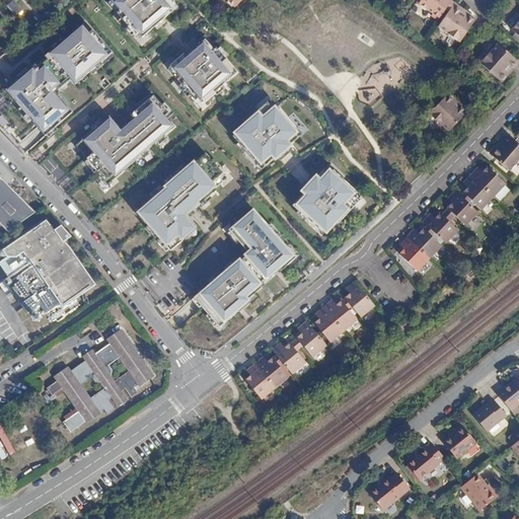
[(165,0),(116,0),(142,31),(171,6),(165,0)]
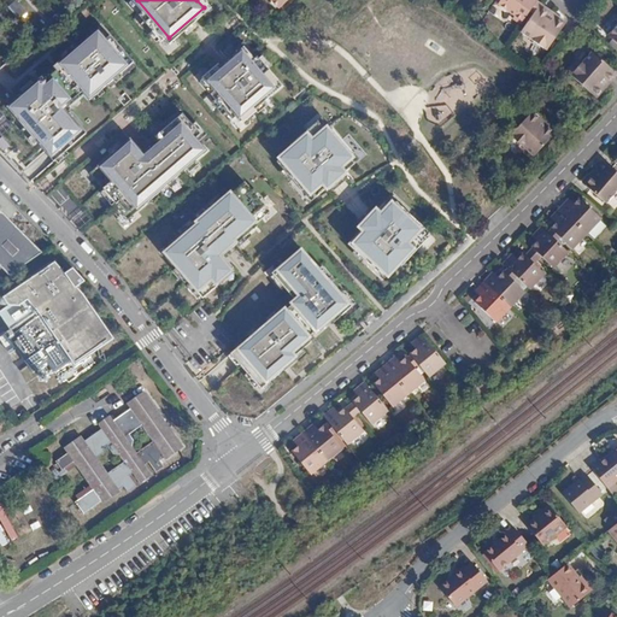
[(500,0),(498,4),(515,16),(523,22),(530,12),(536,3),(538,0),(500,0)]
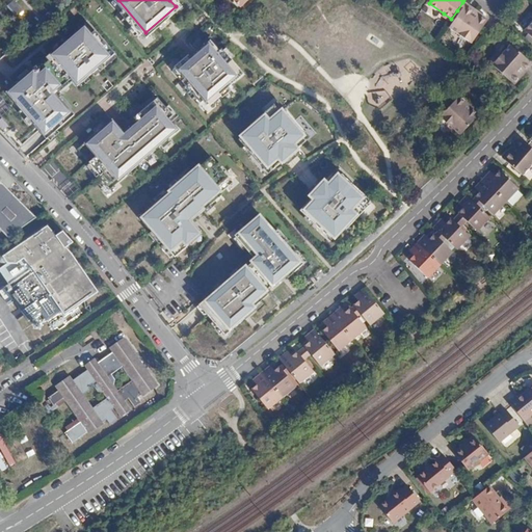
[(8,9),(20,14),(23,5),(11,1),(8,9)]
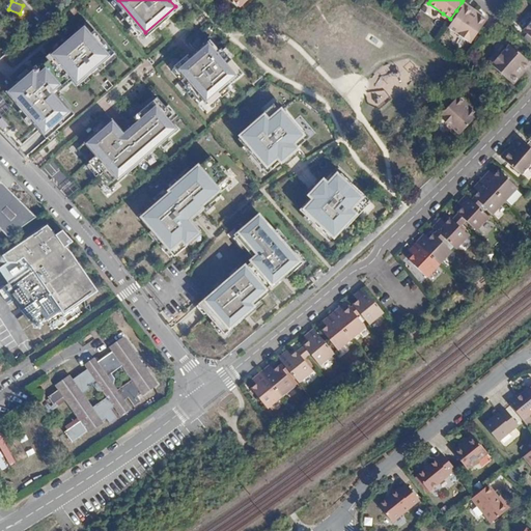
[(462,2),(456,10),(458,12),(463,7),(465,3),(462,2)]
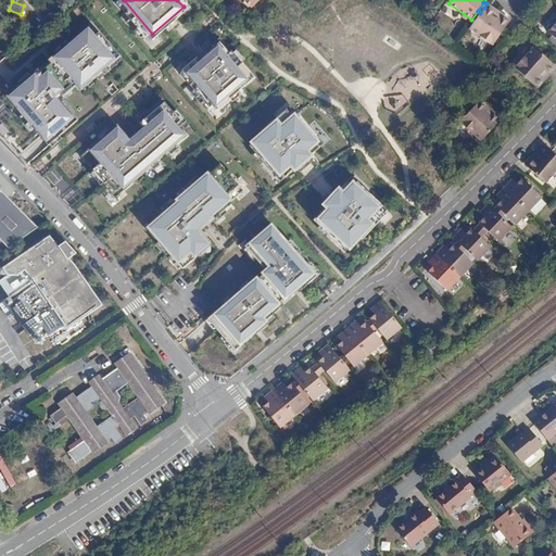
[(484,8),(500,19),(503,15),(487,3),(484,8)]
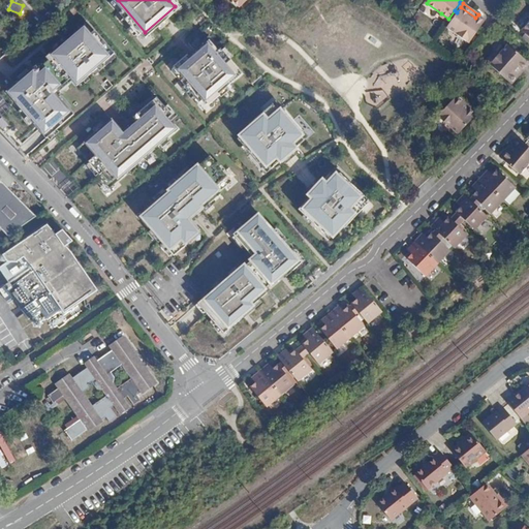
[(457,12),(446,27),(469,42),(484,23),(483,18),(478,14),(475,18),(461,7),(457,12)]
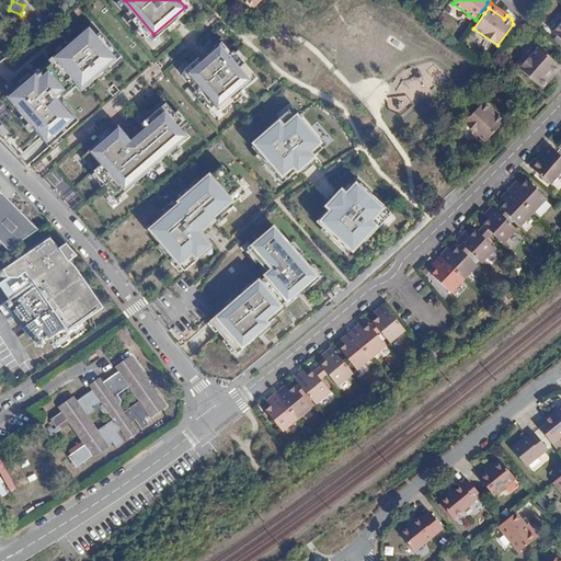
[(560,24),(551,35),(560,43),(560,24)]
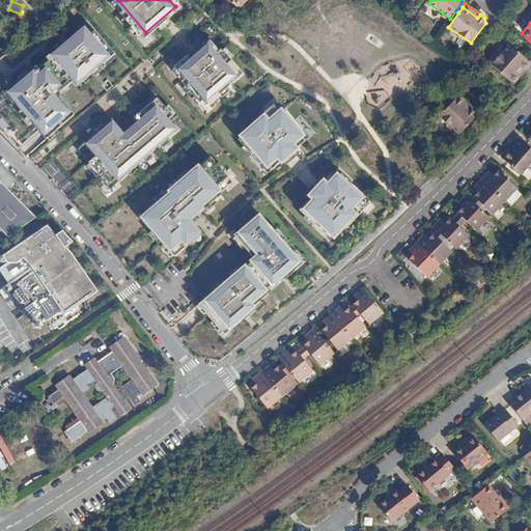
[(84,27),(52,54),(77,83),(109,55),(84,27)]
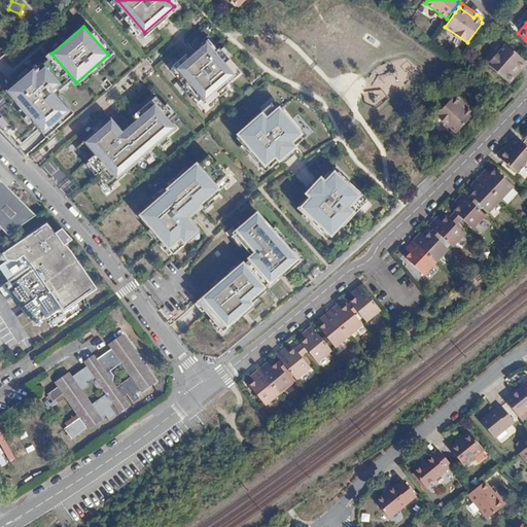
[(208,43),(178,68),(205,100),(235,74),(208,43)]
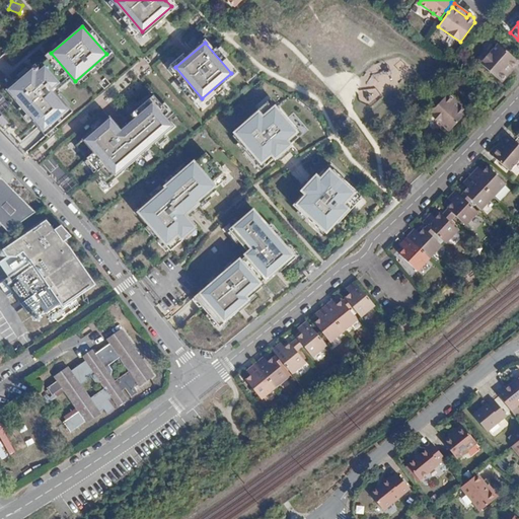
[(479,63),(499,81),(503,80),(507,76),(504,73),(515,61),(498,45),(479,63)]
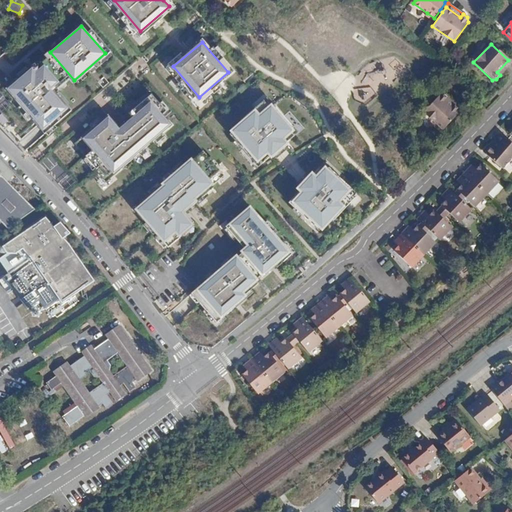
[(508,60),(497,72),(500,75),(511,63),(508,60)]
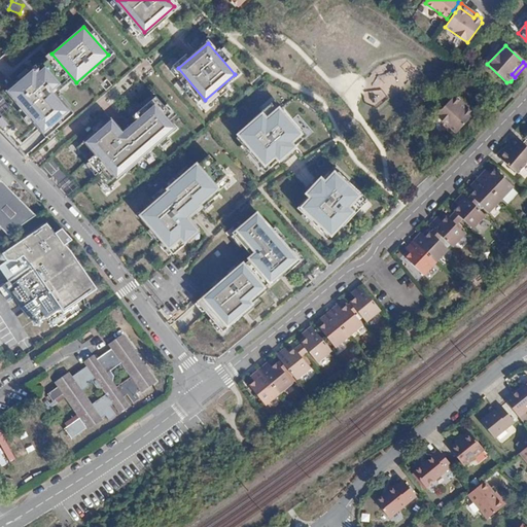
[(35,73),(33,69),(8,92),(44,133),(69,111),(51,92),(60,84),(43,66),(35,73)]
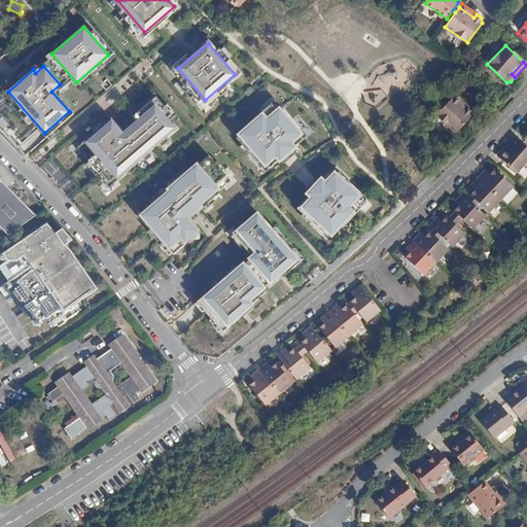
[(447,105),(435,117),(455,137),(471,119),(458,107),(461,103),(458,99),(455,100),(449,107),(447,105)]
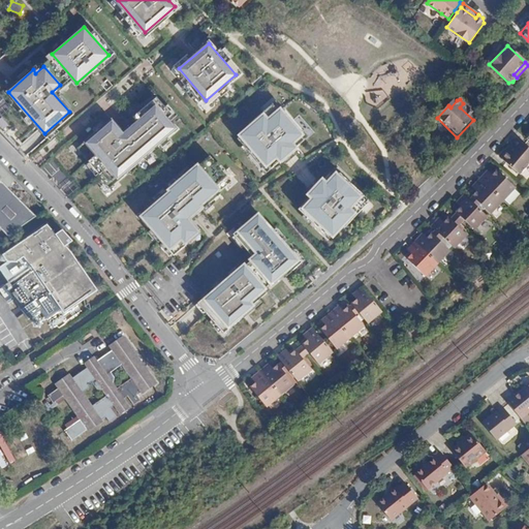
[(276,102),(238,135),(265,166),(277,156),(281,161),(296,149),(292,143),(304,134),(276,102)]
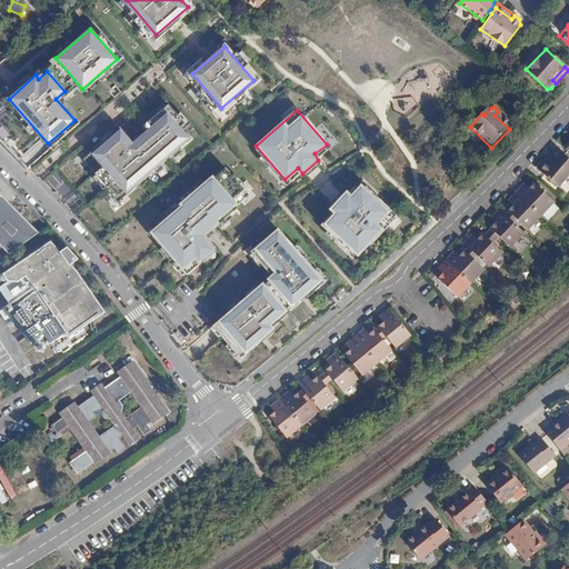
[(168,111),(132,142),(122,130),(95,153),(126,191),(190,138),(168,111)]
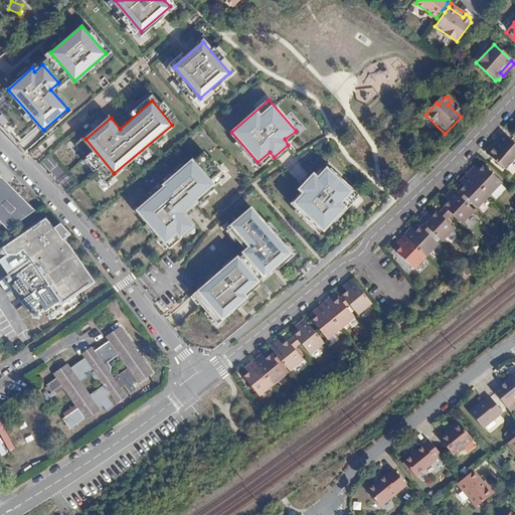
[(448,105),(461,117),(464,113),(451,101),(448,105)]
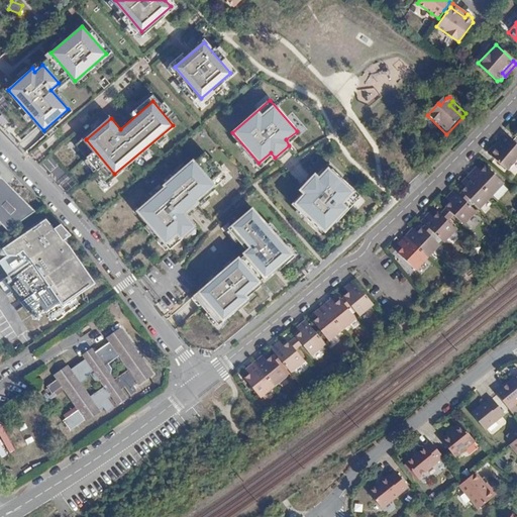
[(490,152),(490,156),(488,157),(506,172),(516,161),(516,160),(516,146),(505,136),(499,142),(501,144),(496,148),(493,149),(490,152)]
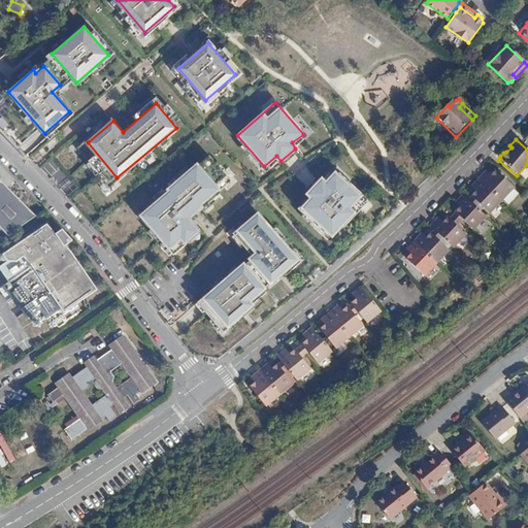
[(221,191),(198,164),(139,216),(174,255),(200,232),(189,219),(221,191)]
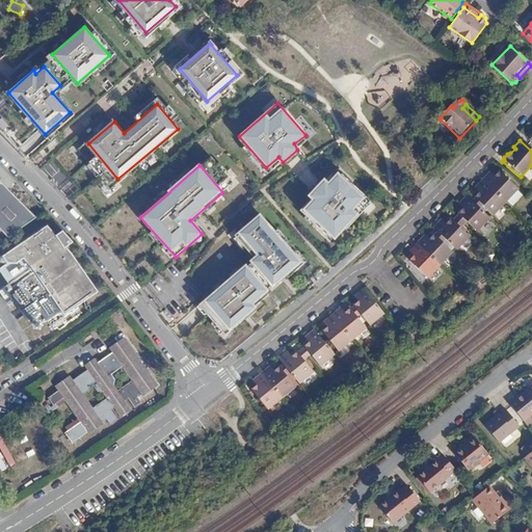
[(394,166),(388,171),(393,178),(399,173),(394,166)]
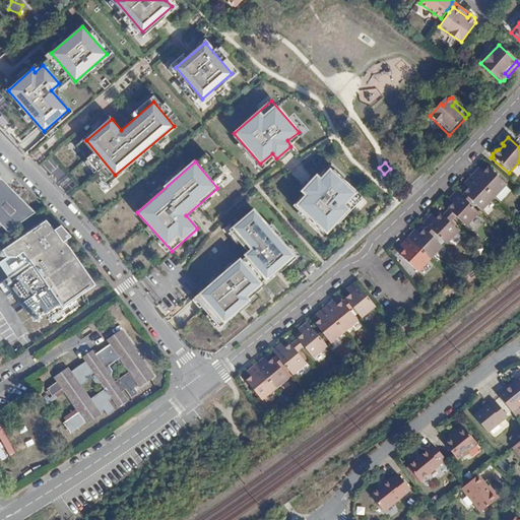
[(481,172),(479,174),(474,171),(471,174),(494,195),(502,187),(490,175),(492,173),(485,167),(481,172)]
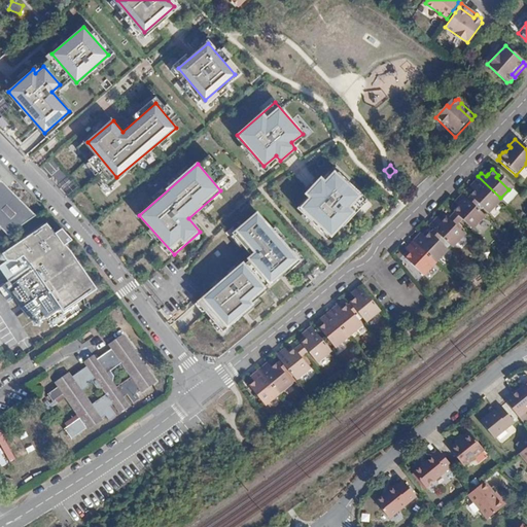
[(0,233),(7,239),(31,215),(4,185),(9,180),(0,170),(0,233)]
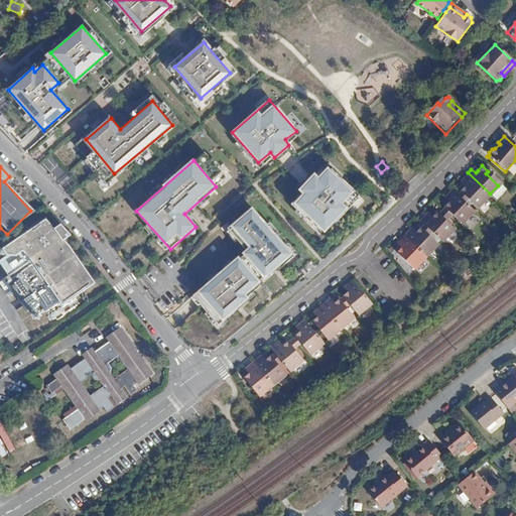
[(304,194),(294,205),(326,233),(360,197),(329,168),(319,178),(314,173),(300,189),(304,194)]
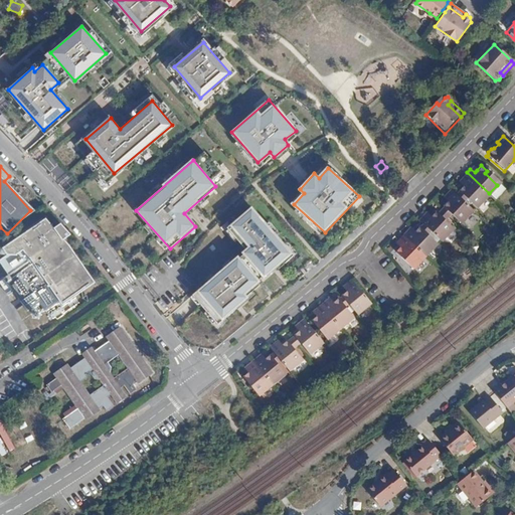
[(485,173),(497,185),(499,182),(487,171),(485,173)]
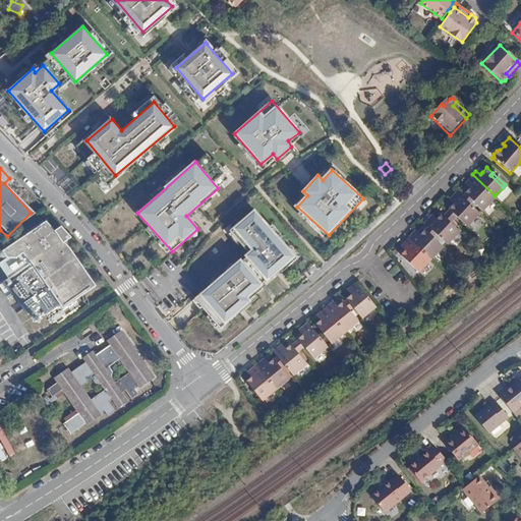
[(471,175),(494,196),(495,195),(472,174),(471,175)]
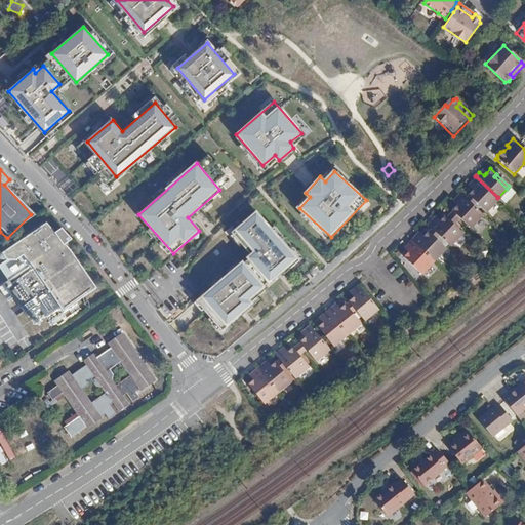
[(466,195),(474,202),(484,211),(497,198),(475,176),(469,184),(473,188),(470,191),(466,195)]
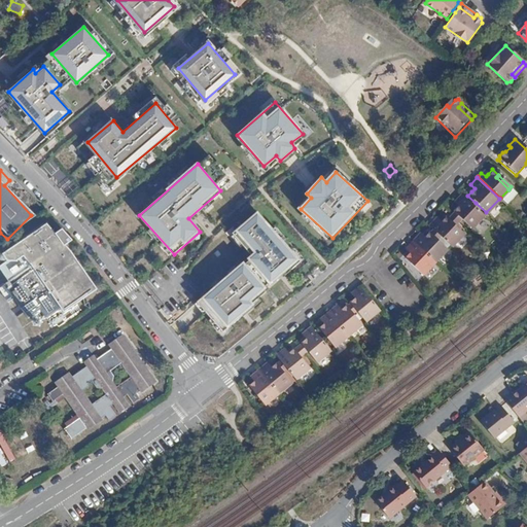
[(453,210),(461,217),(471,226),(484,214),(473,206),(465,198),(460,194),(454,201),(458,205),(456,207),(453,210)]
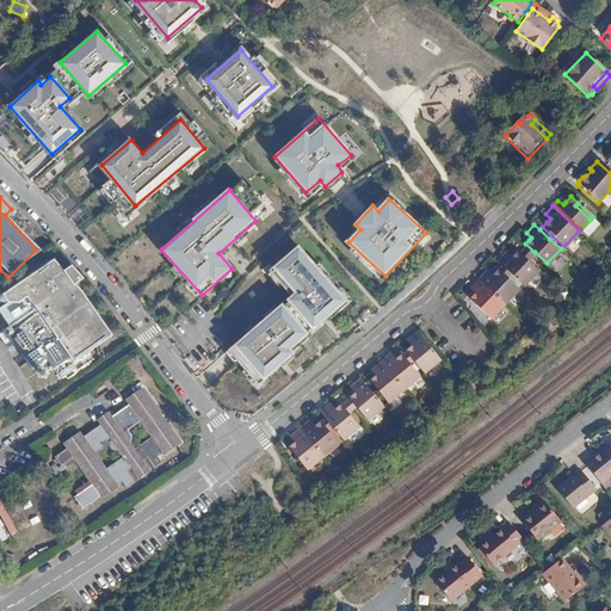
[(539,229),(549,239),(551,235),(542,227),(539,229)]
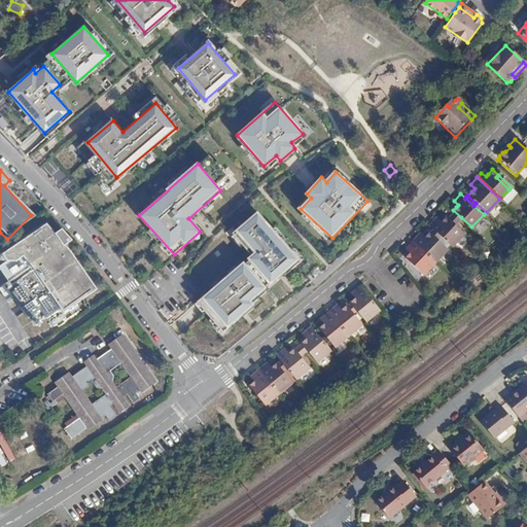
[(450,214),(457,221),(461,217),(453,210),(450,214)]
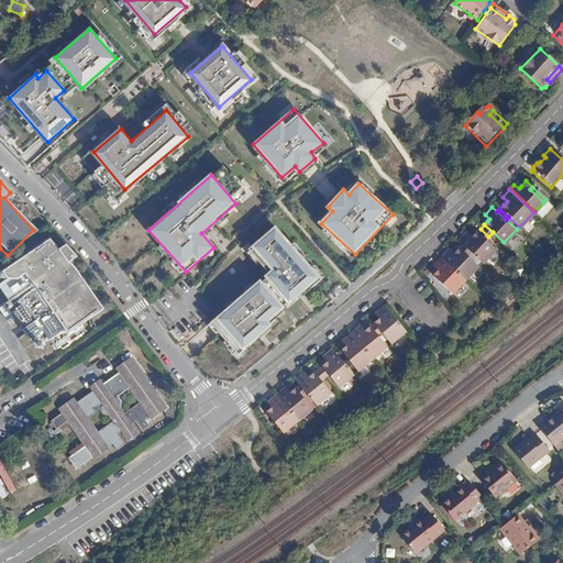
[(275,229),(253,247),(274,272),(266,278),(288,304),(318,278),(275,229)]
